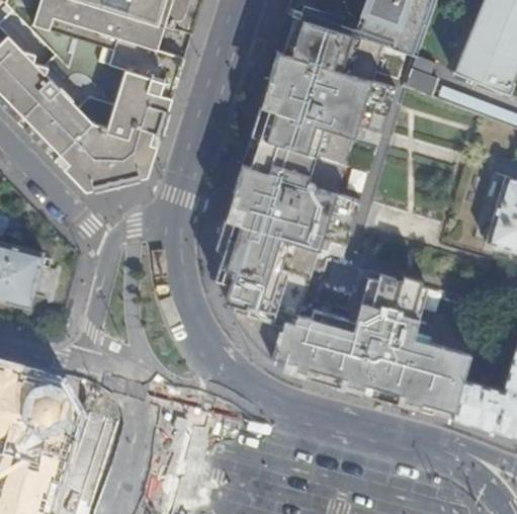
[(39,0),(33,23),(114,50),(118,37),(157,50),(165,25),(172,28),(175,19),(179,20),(181,20),(183,19),(189,0),(39,0)]
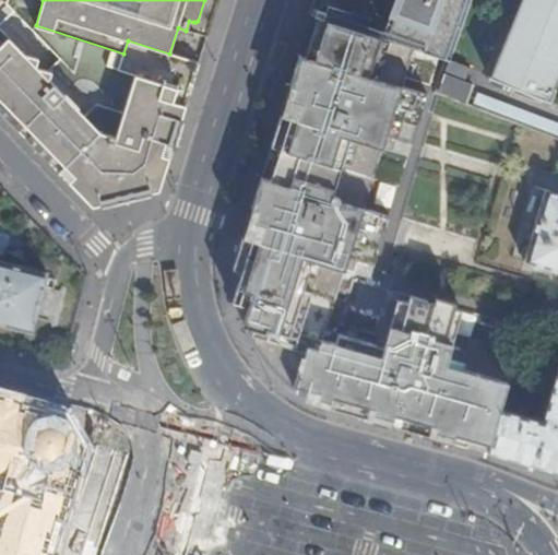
[(317,0),(312,15),(319,18),(328,20),(414,49),(449,61),(471,0),(317,0)]
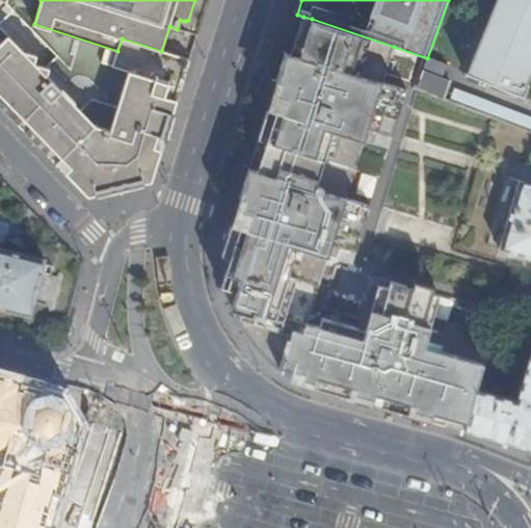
[(496,0),(466,73),(524,96),(529,84),(527,83),(530,73),(530,0),(496,0)]
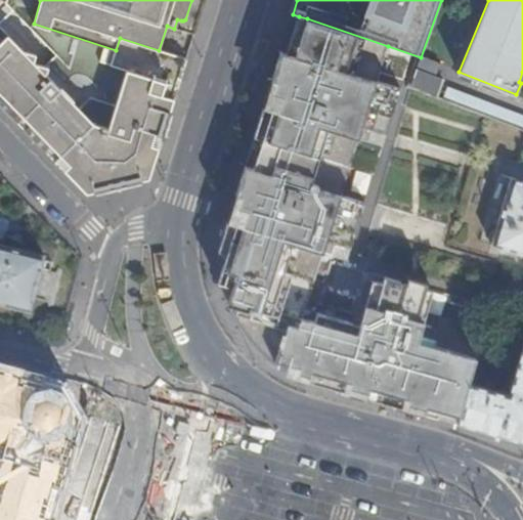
[(307,18),(299,16),(287,53),(292,55),(294,46),(299,47),(307,18)]
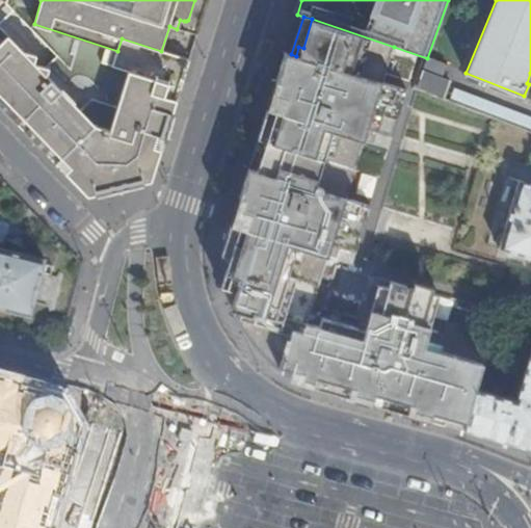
[(308,323),(327,258),(338,261),(341,248),(356,254),(371,207),(346,199),(364,142),(374,146),(377,133),(392,137),(406,91),(381,83),(394,47),(312,19),(303,48),(298,47),(296,56),(291,72),(289,71),(244,214),(242,217),(238,233),(237,246),(237,260),(238,269),(240,275),(250,280),(243,301),(237,300),(238,308),(240,320),(246,336),(256,349),(261,357),(268,363),(277,371),(284,375),(290,378),(307,323),(308,323)]
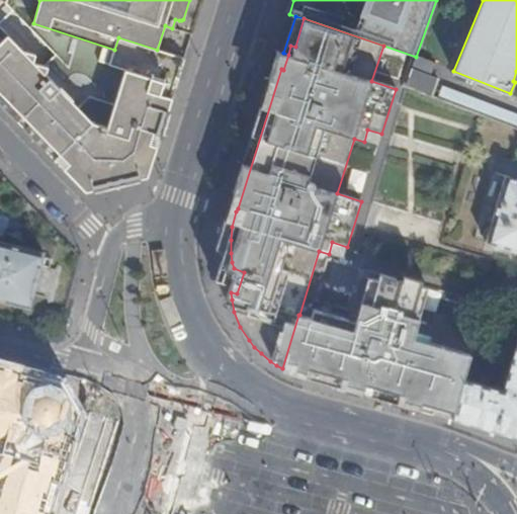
[(0,100),(85,188),(147,176),(184,58),(157,50),(118,37),(114,50),(110,64),(127,71),(109,127),(94,122),(7,33),(0,40),(0,100)]
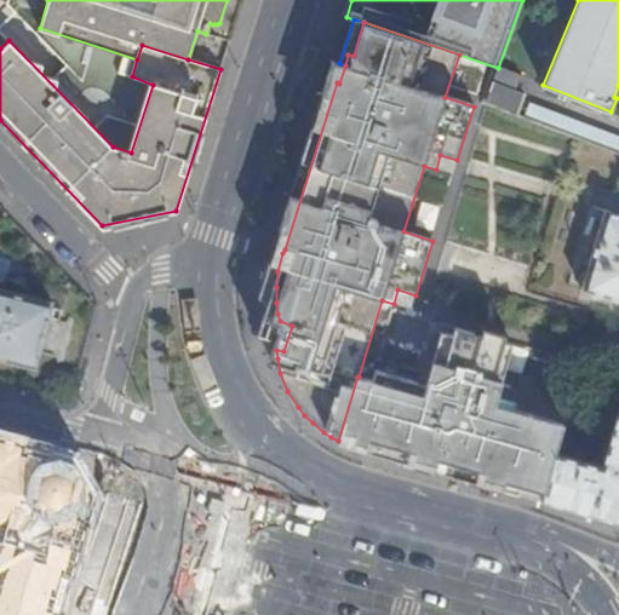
[(339,63),(333,61),(275,246),(285,249),(337,82),(339,84),(345,65),(339,63)]
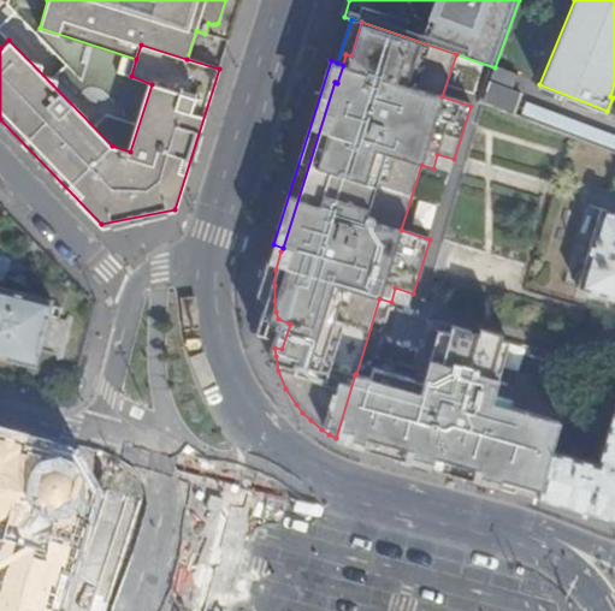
[(518,76),(495,67),(490,81),(513,89),(518,76)]
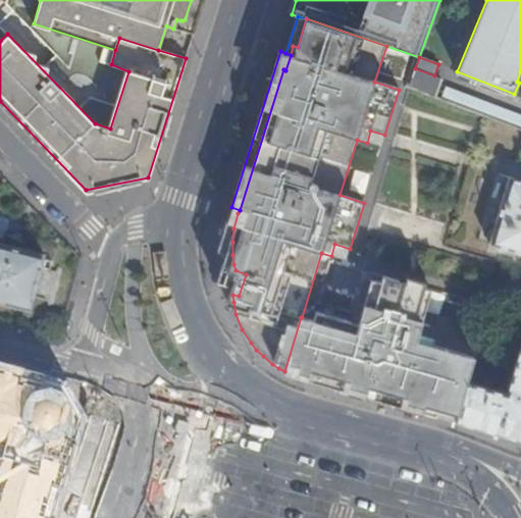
[(415,69),(409,87),(435,97),(441,80),(415,69)]
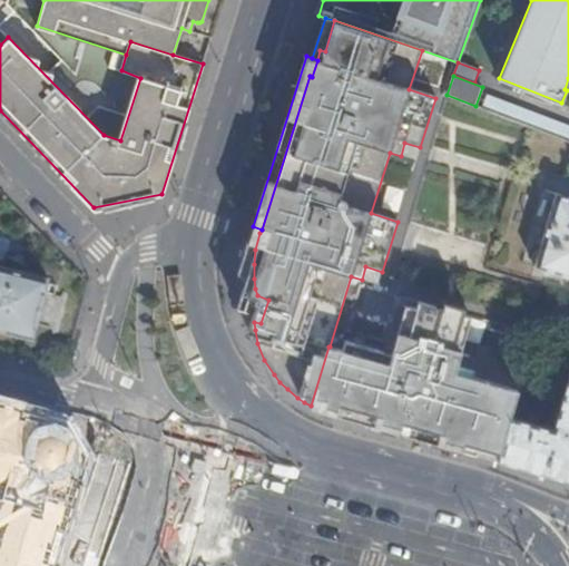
[(420,147),(404,143),(401,156),(415,160),(420,147)]
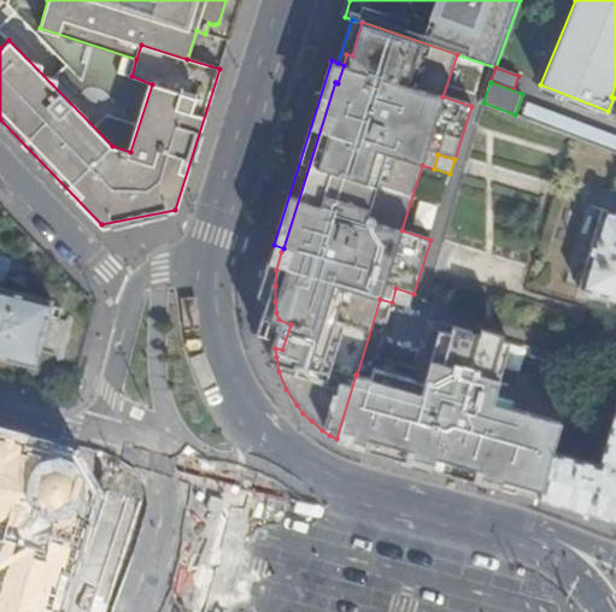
[(579,289),(615,300),(615,213),(603,211),(579,289)]
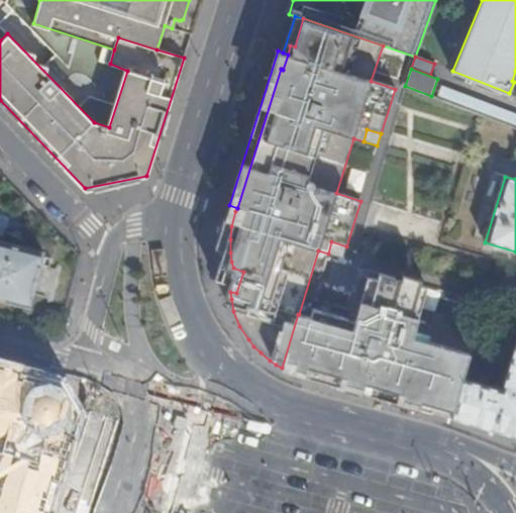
[(42,251),(0,239),(0,298),(28,307),(39,263),(41,254),(42,251)]
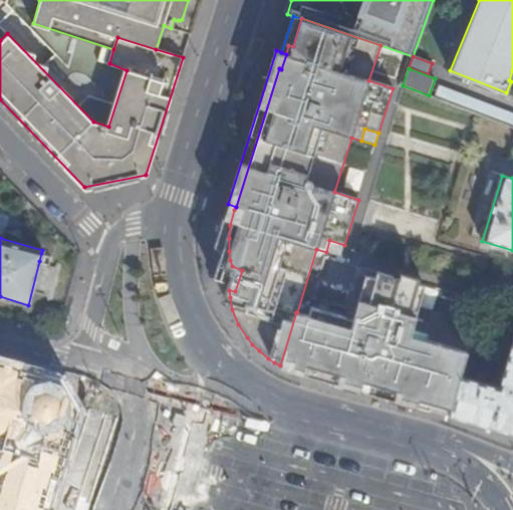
[(344,245),(329,240),(326,252),(340,256),(344,245)]
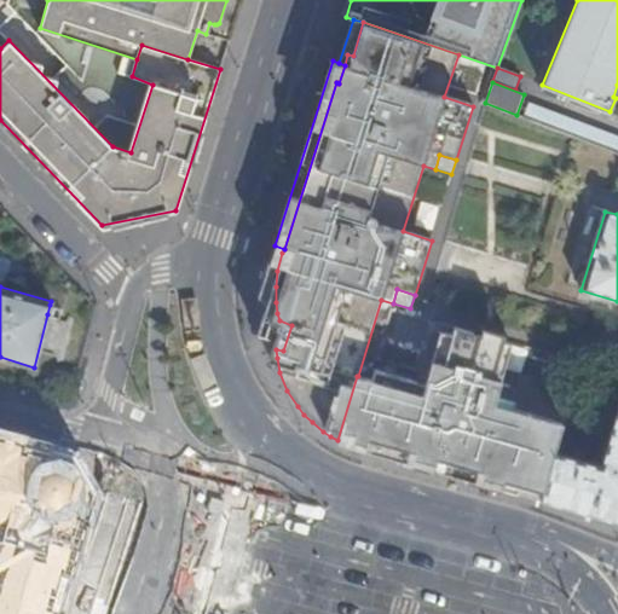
[(59,307),(50,305),(47,314),(57,317),(59,307)]
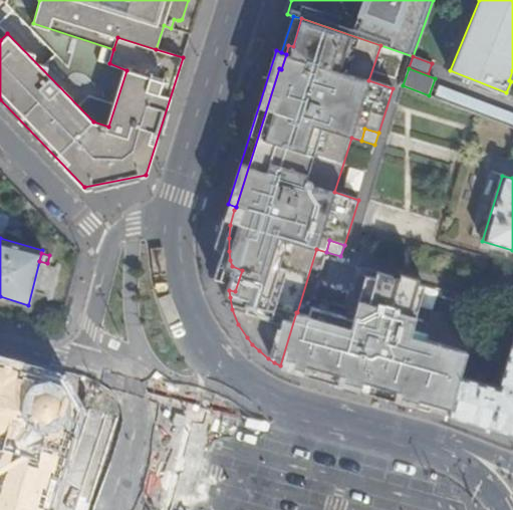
[(460,375),(473,326),(431,314),(429,321),(417,317),(425,288),(368,271),(356,311),(351,309),(349,318),(311,307),(308,316),(292,368),(449,413),(460,375)]
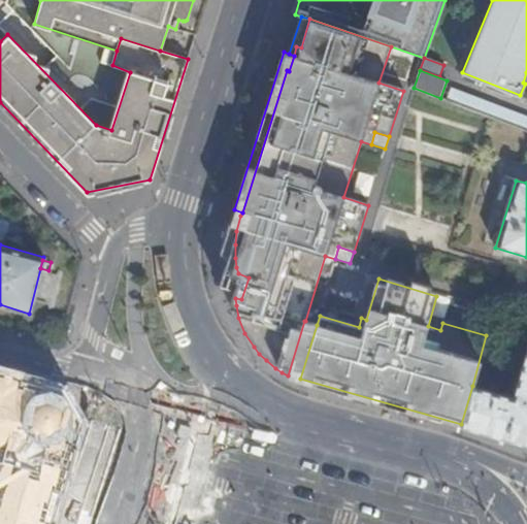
[(305,321),(304,321),(288,375),(300,379),(317,325),(305,321)]
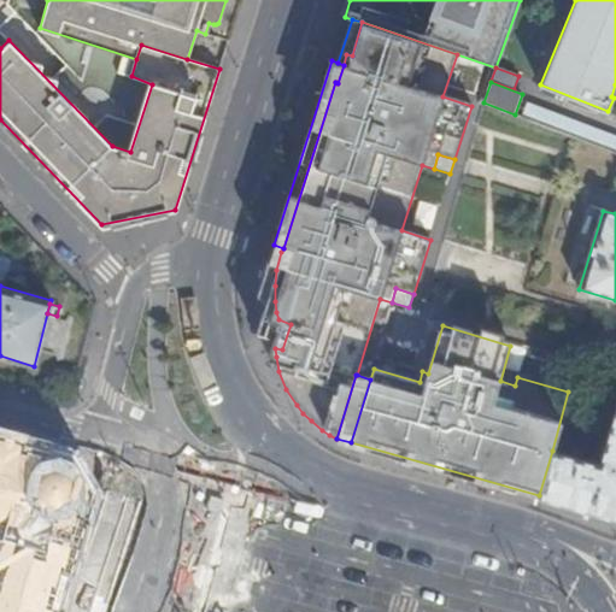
[(552,451),(539,499),(615,519),(615,406),(603,453),(596,451),(592,462),(552,451)]
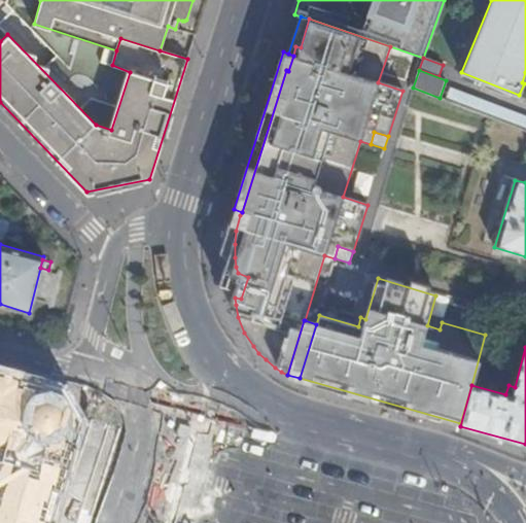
[(65,379),(0,360),(0,522),(59,522),(91,418),(75,395),(65,379)]
